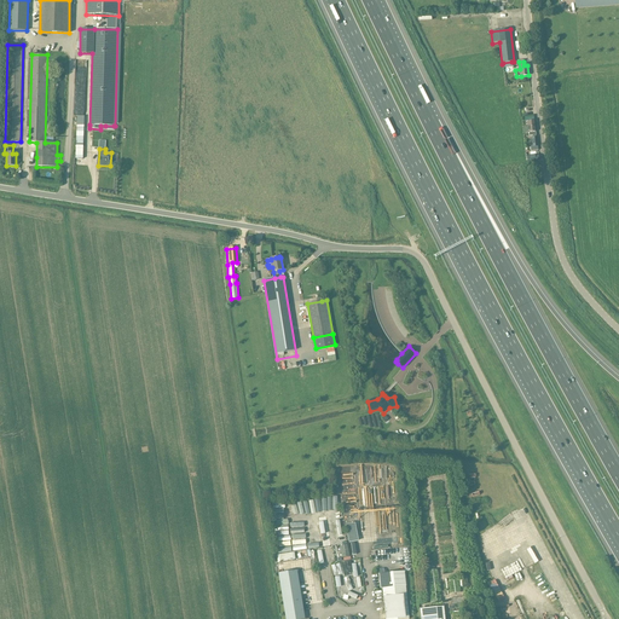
[(295,501),(289,513),(294,515),(299,503),(295,501)]
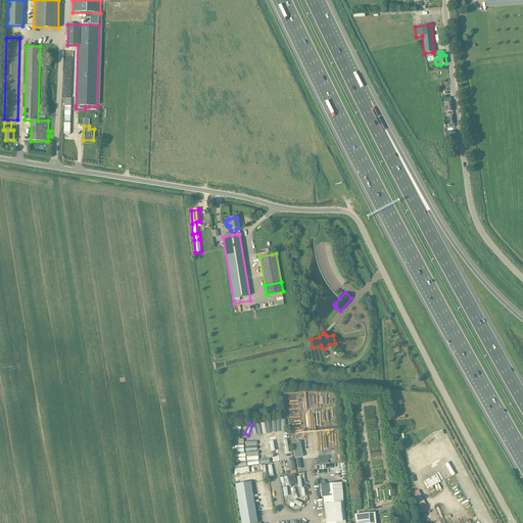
[(255,423),(250,433),(254,434),(259,425),(255,423)]
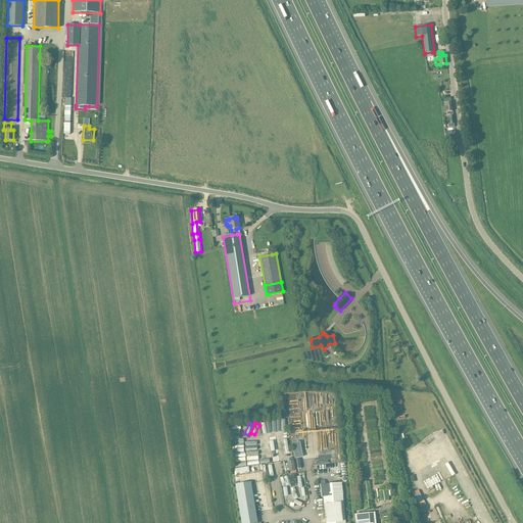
[(263,423),(256,433),(260,435),(267,425),(263,423)]
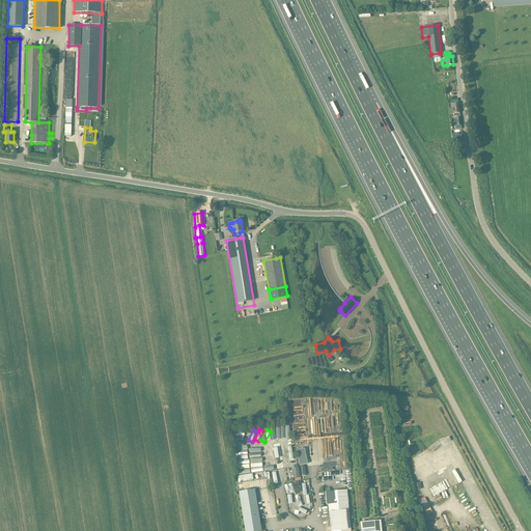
[(241,440),(246,442),(250,431),(246,430),(241,440)]
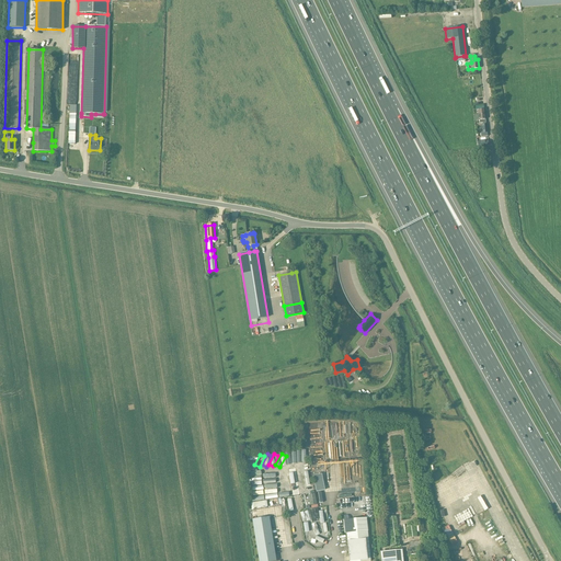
[(286,468),(295,457),(292,455),(283,465),(286,468)]
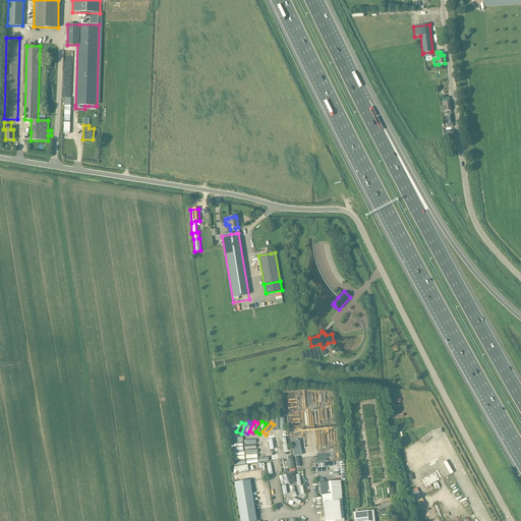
[(273,436),(279,427),(276,424),(270,433),(273,436)]
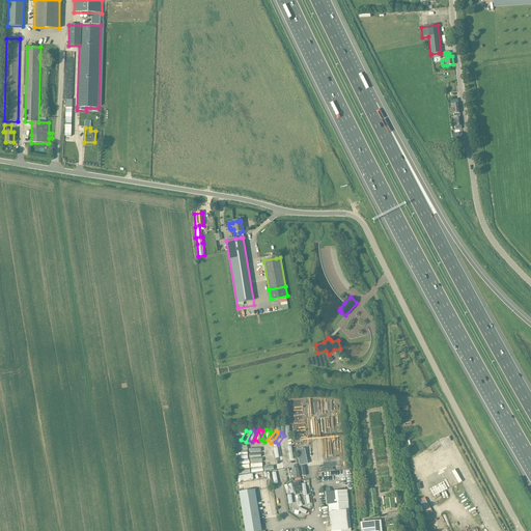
[(288,435),(279,444),(282,447),(291,438),(288,435)]
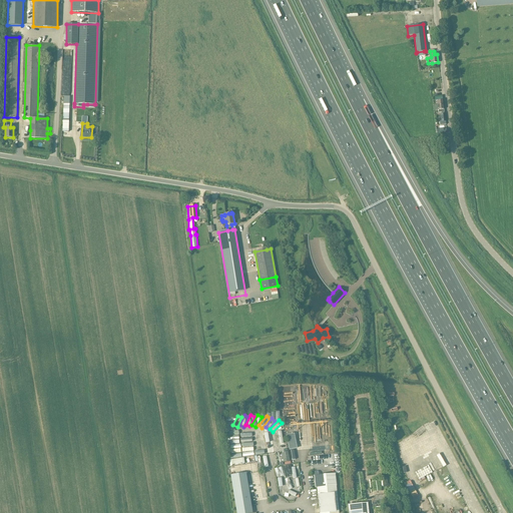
[(280,426),(274,432),(277,435),(283,429),(280,426)]
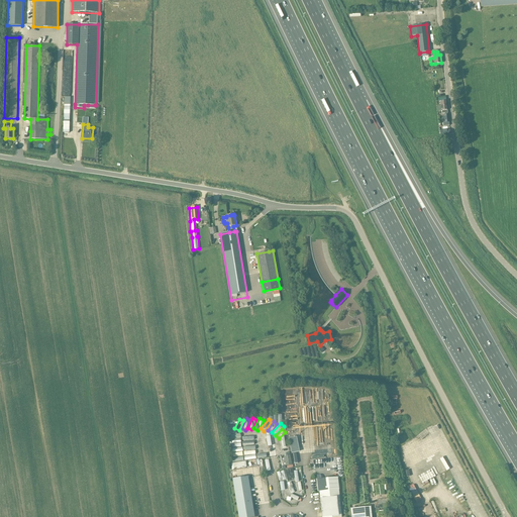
[(300,453),(297,438),(289,439),(292,454),(300,453)]
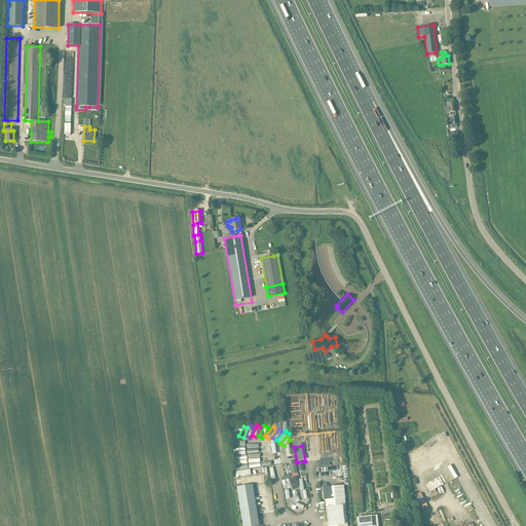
[(291,477),(298,475),(295,462),(289,463),(291,477)]
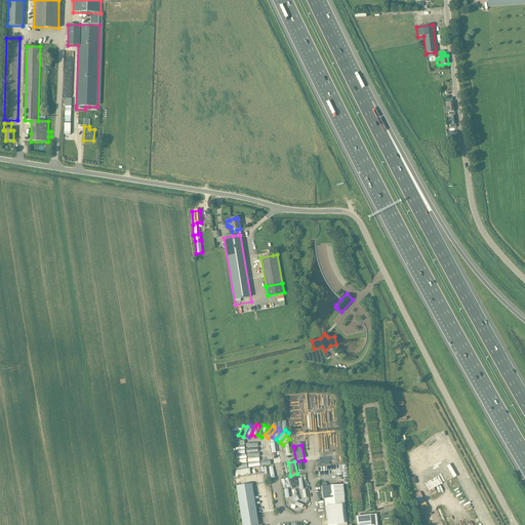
[(297,477),(287,478),(288,487),(303,485),(301,478),(297,478),(297,477)]
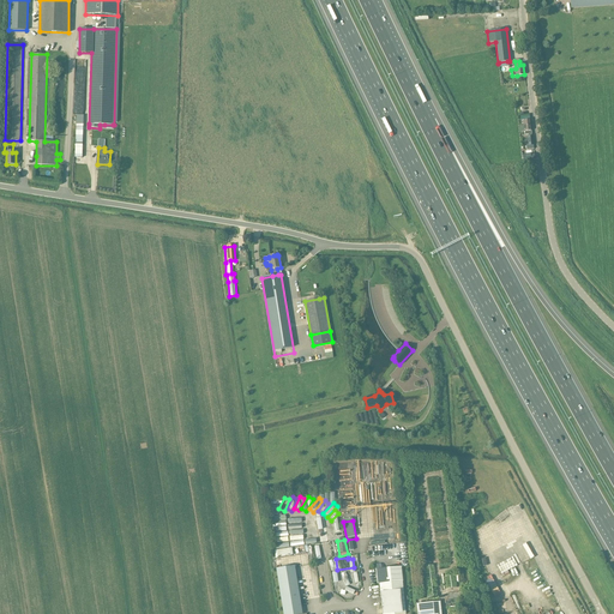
[(281,597),(300,595),(295,566),(276,569),(281,597)]
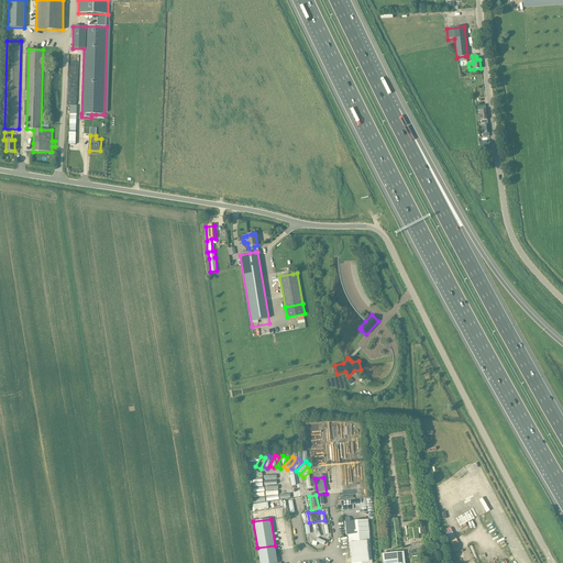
[(346,536),(348,536),(368,532),(367,520),(345,522),(346,536)]
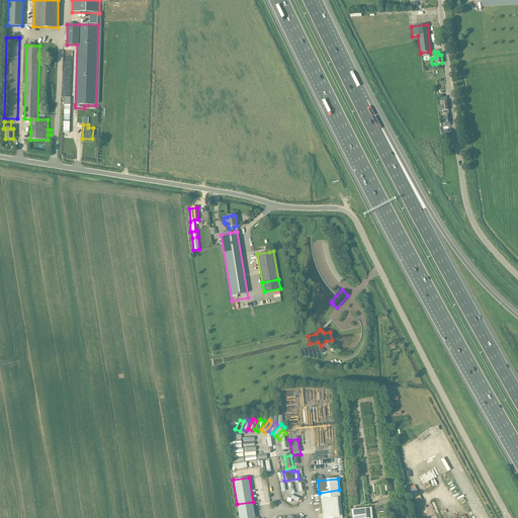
[(322,512),(341,510),(339,490),(320,493),(322,512)]
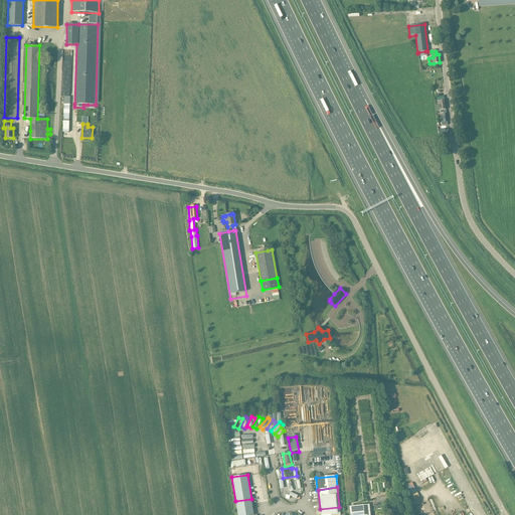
[(253,514),(251,499),(235,501),(237,514),(253,514)]
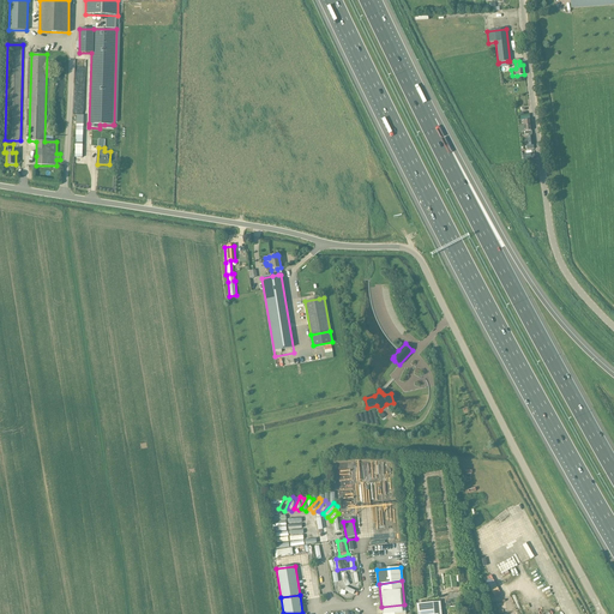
[(439,601),(419,603),(420,611),(420,613),(441,613),(441,609),(440,609),(439,601)]
